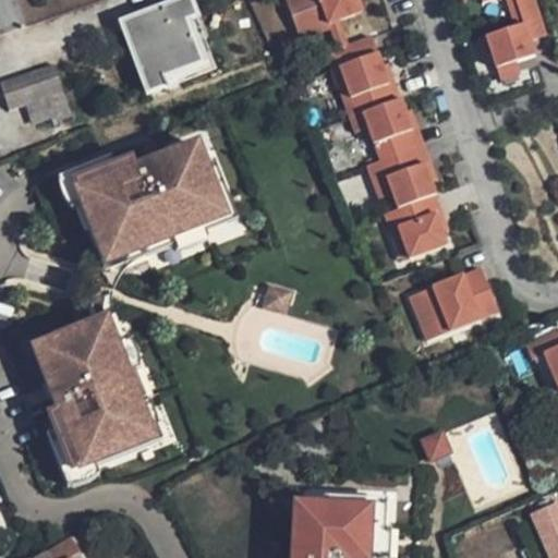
[(332,22),(358,13),(352,0),(281,0),(293,31),(320,21),(323,25),(332,22)]
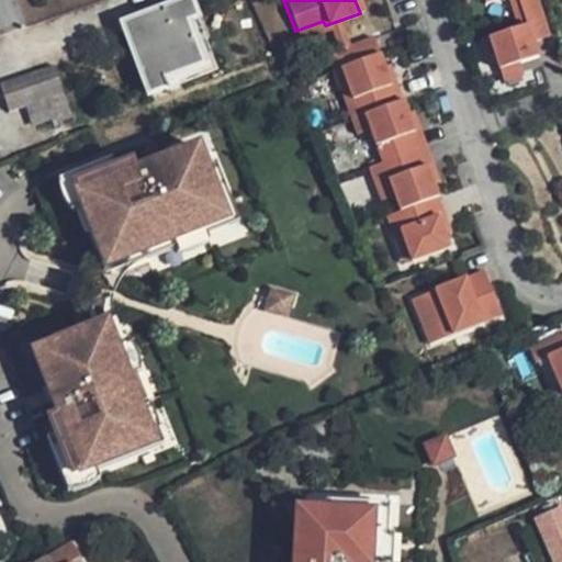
[(517,25),(484,35),(490,55),(497,53),(501,65),(521,58),(539,53),(536,41),(532,31),(549,25),(541,0),(524,0),(527,12),(530,21),(517,25)]
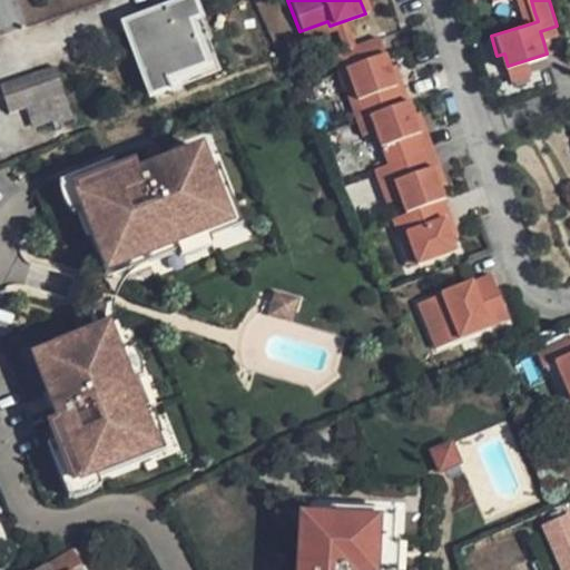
[(531,0),(517,0),(522,17),(534,12),(531,0)]
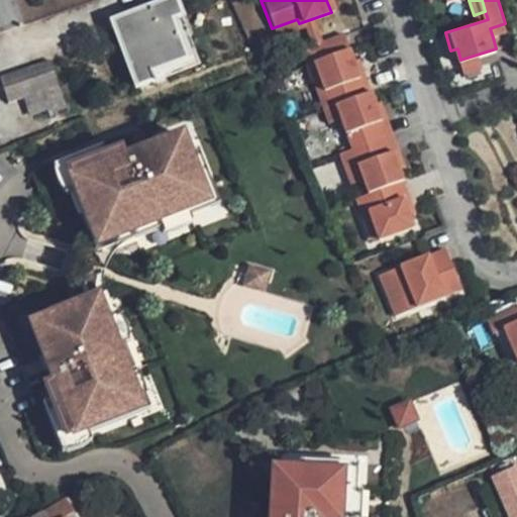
[(173,1),(110,25),(137,91),(157,83),(153,76),(187,62),(173,25),(181,21),(173,1)]
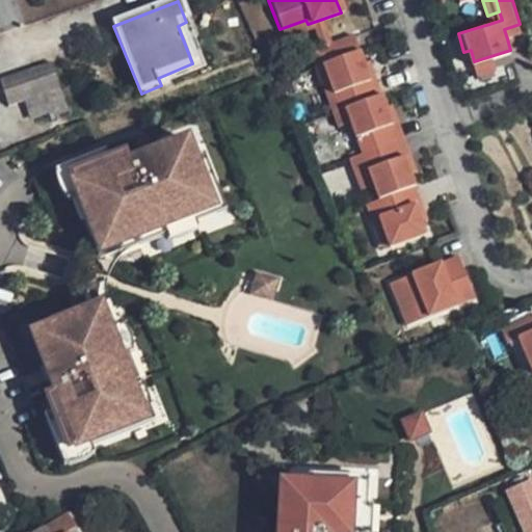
[(489,24),(502,20),(499,11),(487,16),(489,24)]
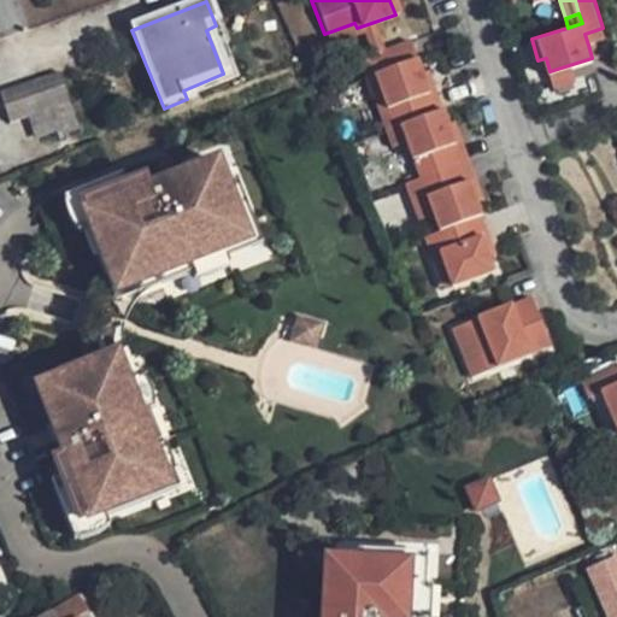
[(354,23),(324,34),(328,45),(362,34),(369,54),(377,52),(368,24),(357,28),(354,23)]
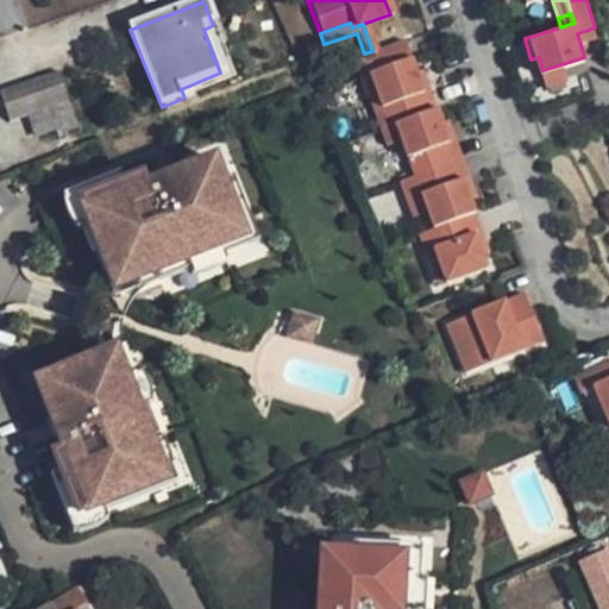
[(581,44),(598,38),(595,27),(577,33),(581,44)]
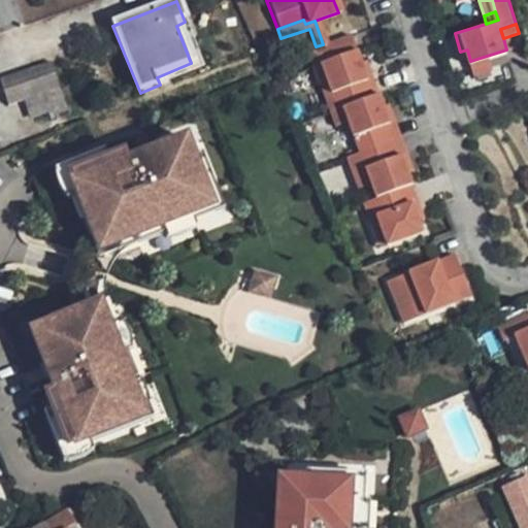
[(314,63),(356,47),(352,34),(323,44),(316,46),(308,48),(314,63)]
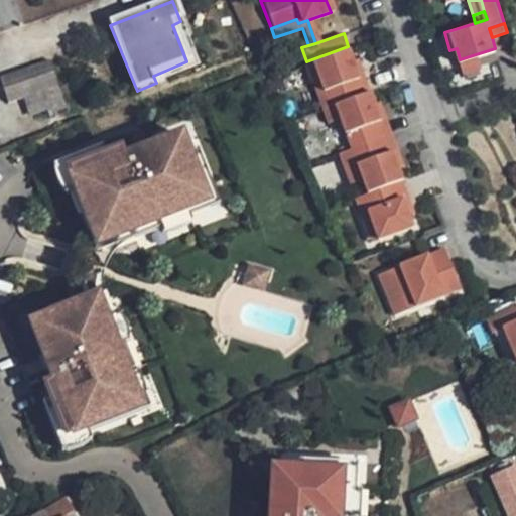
[(348,46),(306,61),(323,107),(335,103),(364,93),(353,59),(348,46)]
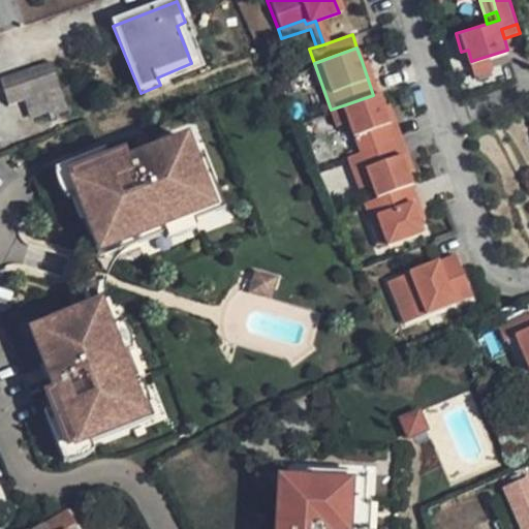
[(491,55),(471,61),(475,72),(495,66),(491,55)]
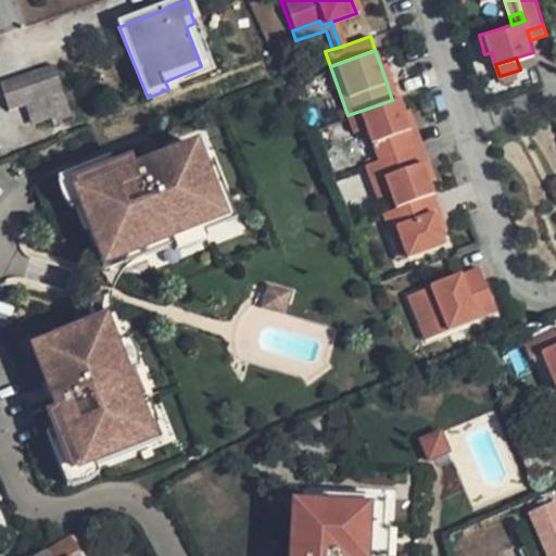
[(392,100),(399,98),(387,62),(380,64),(392,100)]
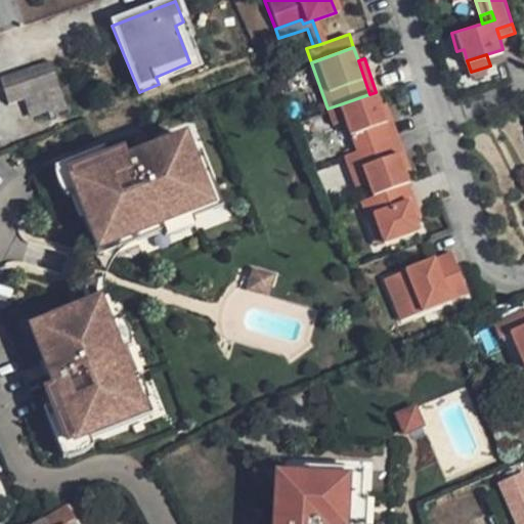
[(49,62),(0,79),(0,87),(7,105),(57,87),(49,62)]
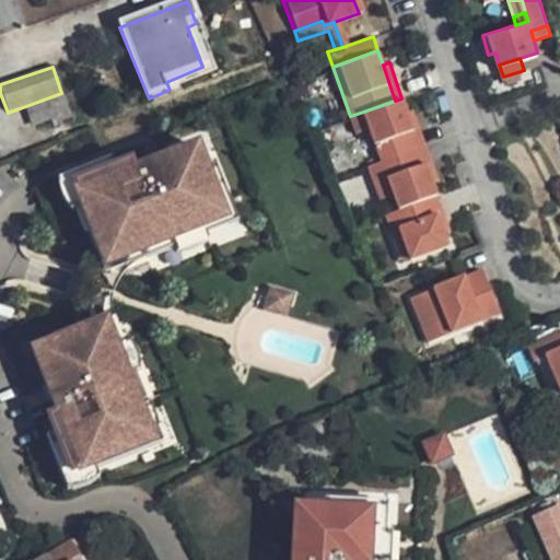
[(371,132),(381,160),(416,148),(411,138),(415,137),(407,113),(401,98),(395,101),(363,112),(371,132)]
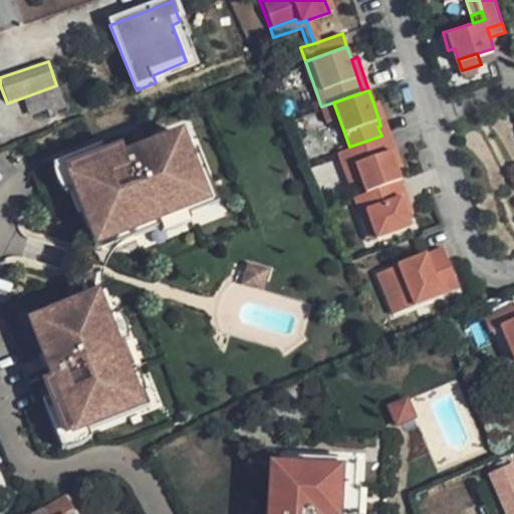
[(333,102),(321,106),(328,124),(340,121),(333,102)]
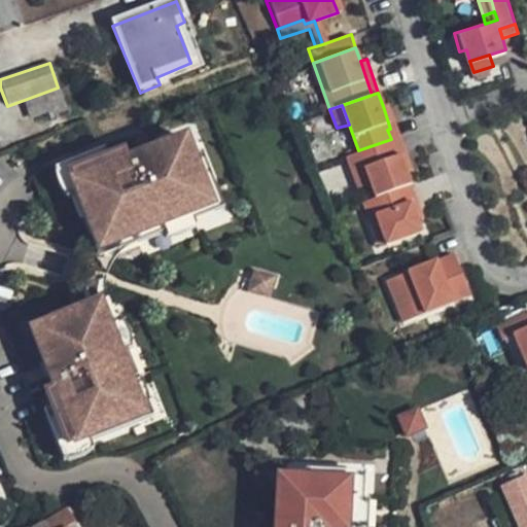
[(391,139),(398,137),(387,105),(383,106),(390,129),(387,130),(391,139)]
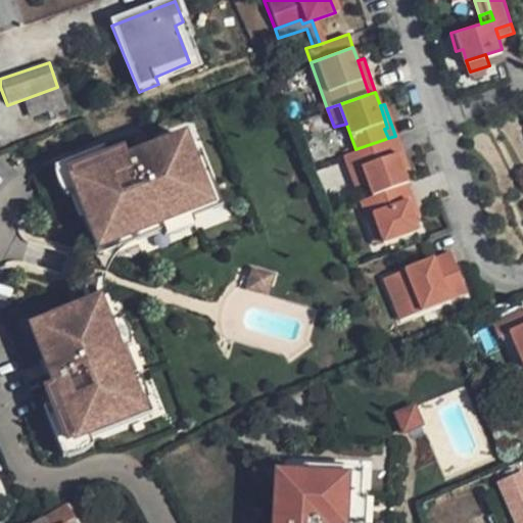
[(183,129),(61,175),(92,254),(214,208),(183,129)]
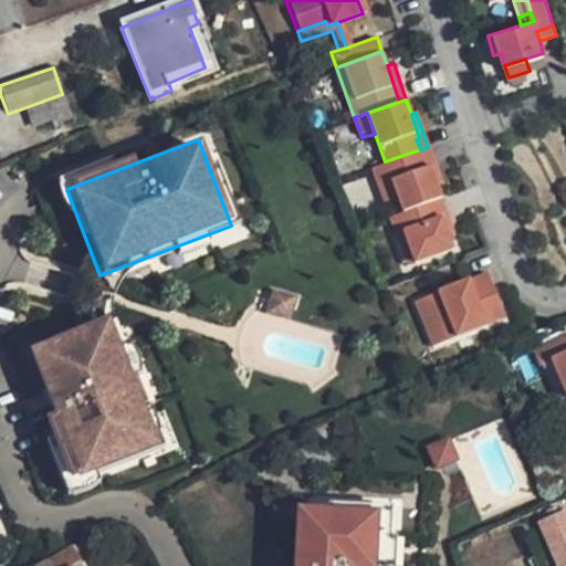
[(429,167),(436,187),(441,185),(428,147),(420,149),(426,167),(429,167)]
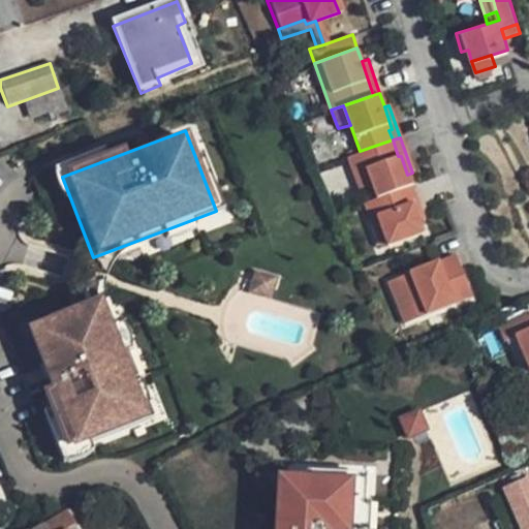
[(370,182),(375,196),(405,186),(410,184),(407,175),(401,156),(398,156),(393,139),(360,151),(348,155),(354,173),(366,169),(370,182)]
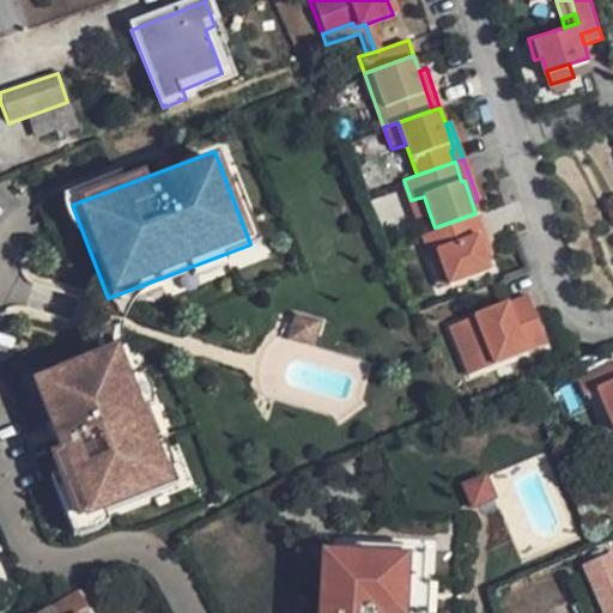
[(424,196),(411,200),(417,216),(429,211),(424,196)]
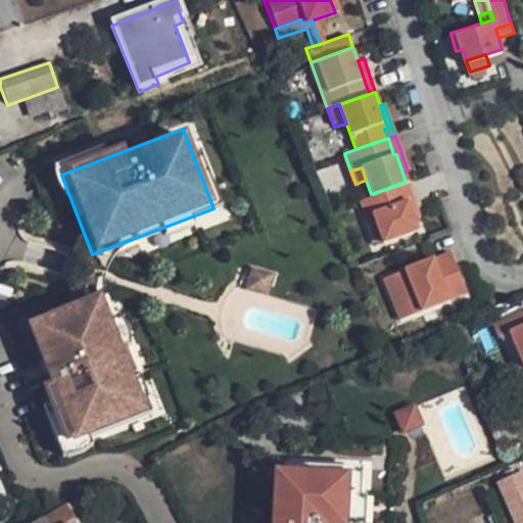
[(400,184),(413,218),(418,216),(406,182),(400,184)]
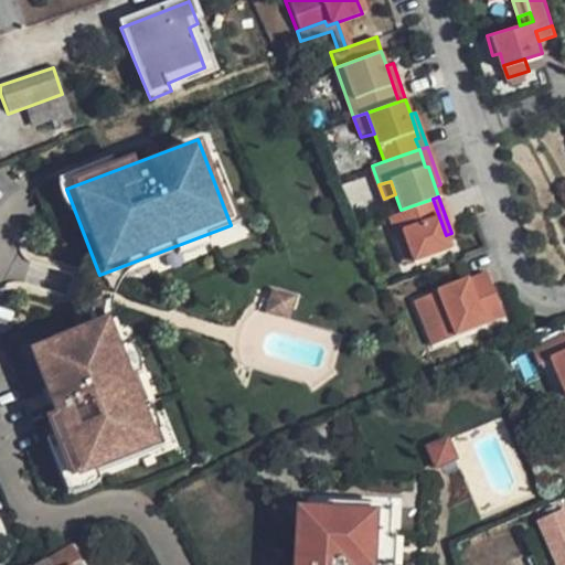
[(401,210),(388,214),(402,248),(409,245),(414,259),(449,246),(446,235),(433,199),(401,210)]
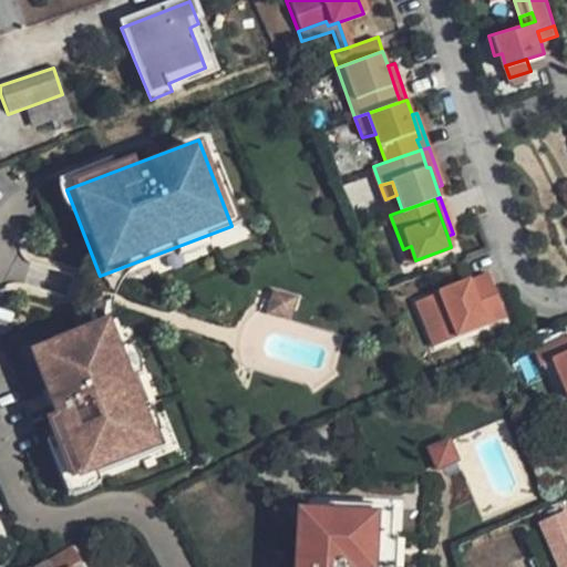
[(411,246),(403,249),(408,264),(415,260),(411,246)]
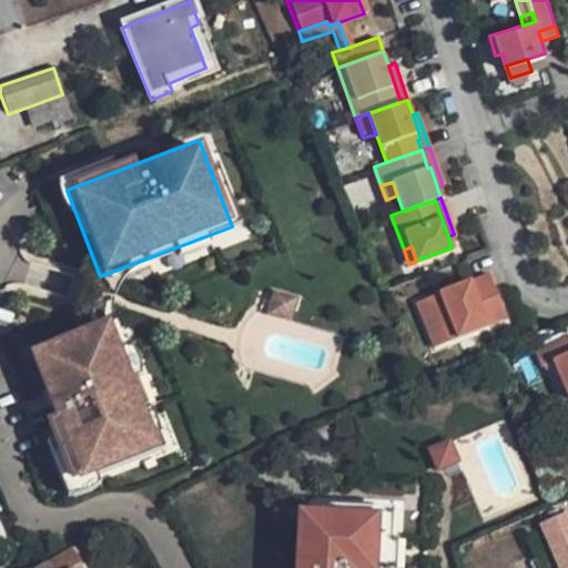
[(444,340),(504,318),(488,272),(415,298),(426,330),(438,325),(444,340)]
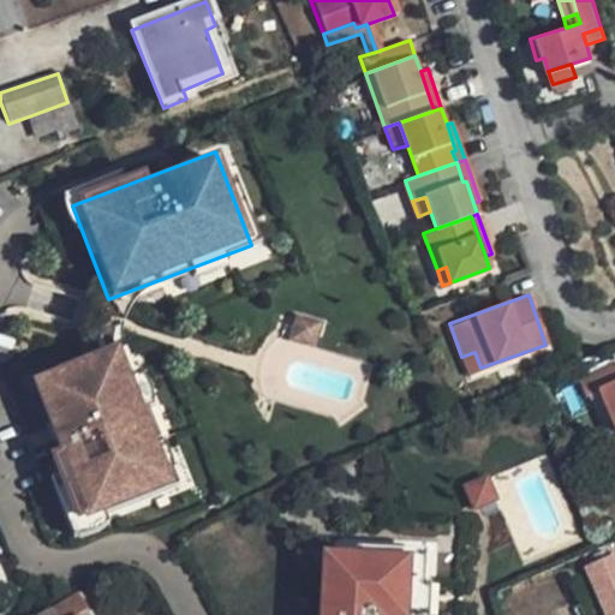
[(121,345),(25,382),(81,524),(177,487),(121,345)]
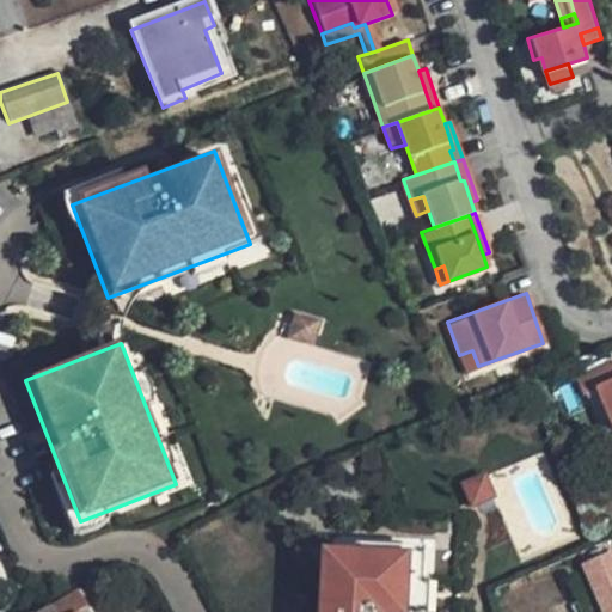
[(472,350),(459,355),(465,371),(478,366),(472,350)]
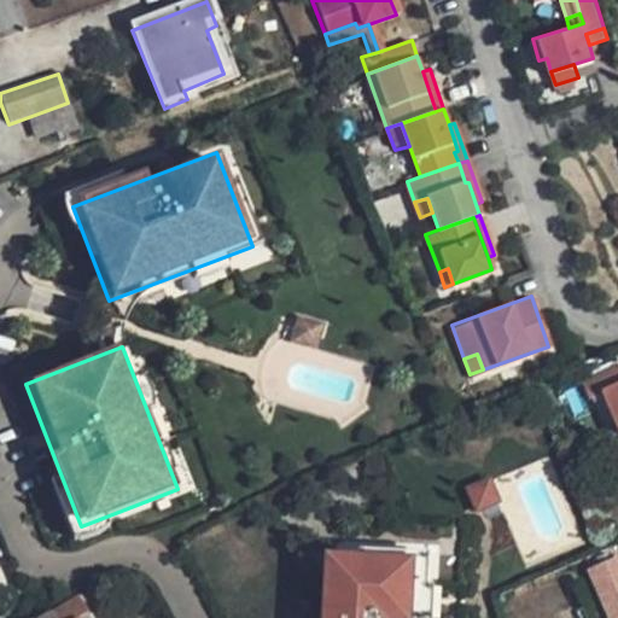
[(617,363),(586,378),(593,396),(606,391),(613,408),(617,406),(617,363)]
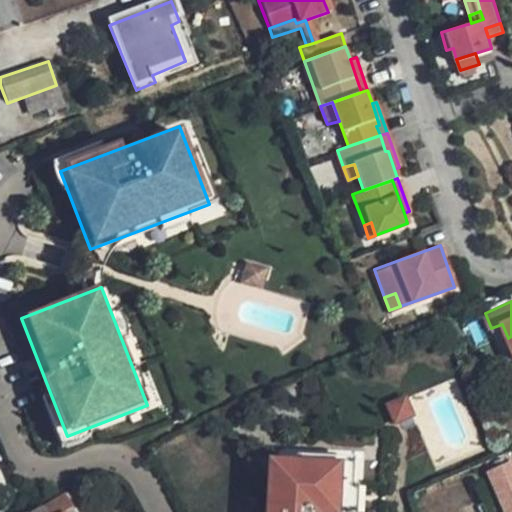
[(411,419),(403,399),(383,407),(392,427),(411,419)]
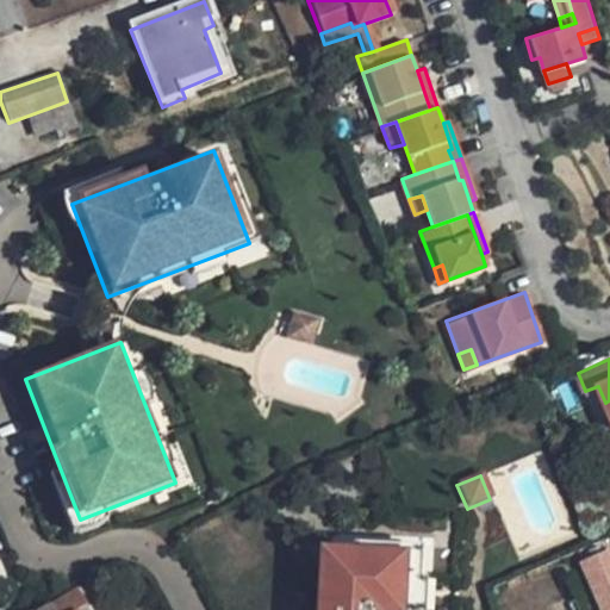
[(355,537),(355,543),(408,547),(406,570),(412,570),(421,571),(423,542),(355,537)]
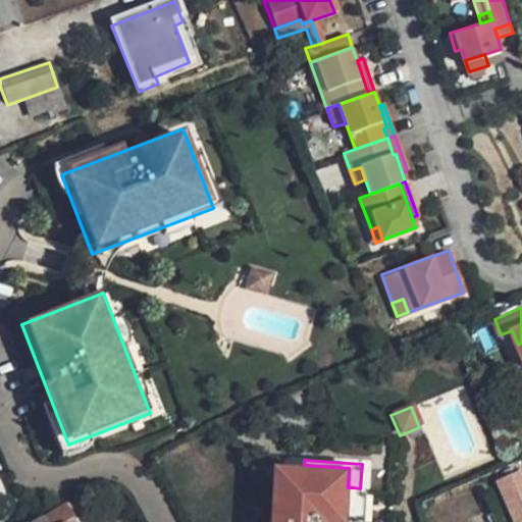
[(304,465),(281,463),(278,494),(284,494),(283,508),(277,508),(276,521),(350,521),(351,520),(353,487),(348,487),(349,468),(304,465)]
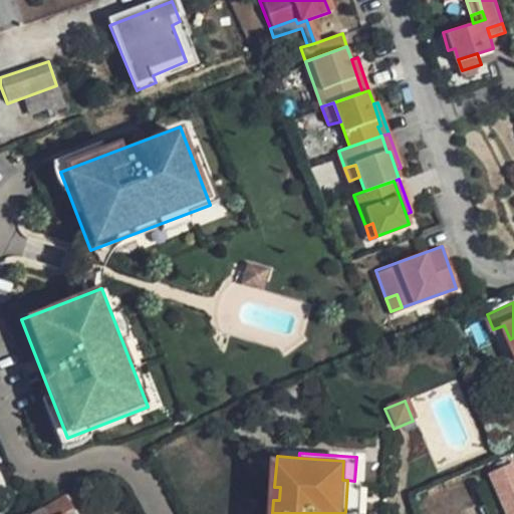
[(354,481),(347,480),(345,512),(358,513),(360,481),(354,481)]
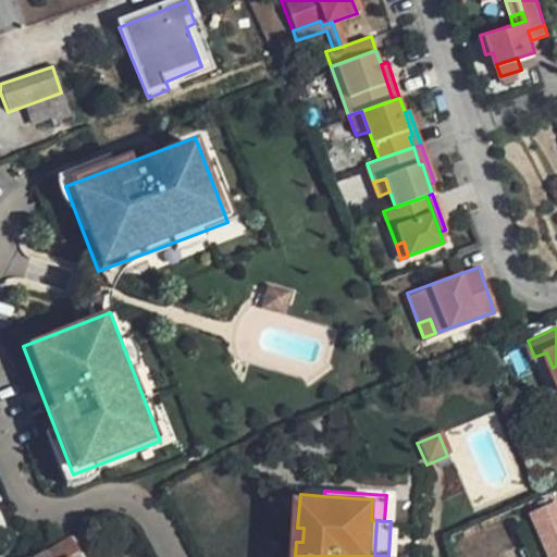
[(79,556),(70,537),(44,553),(46,556),(79,556)]
